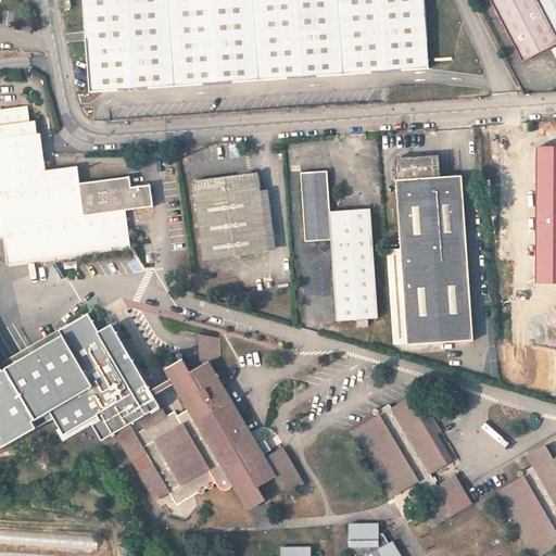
[(83,0),(90,95),(239,84),(429,68),(424,0),(83,0)]
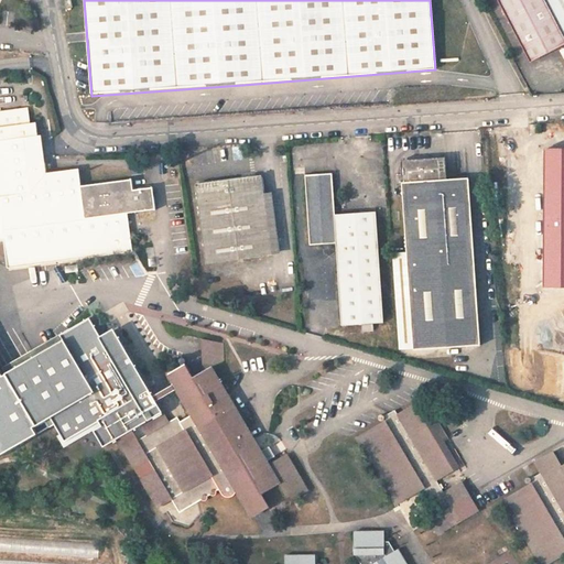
[(555,50),(529,0),(498,0),(530,62),(555,50)]
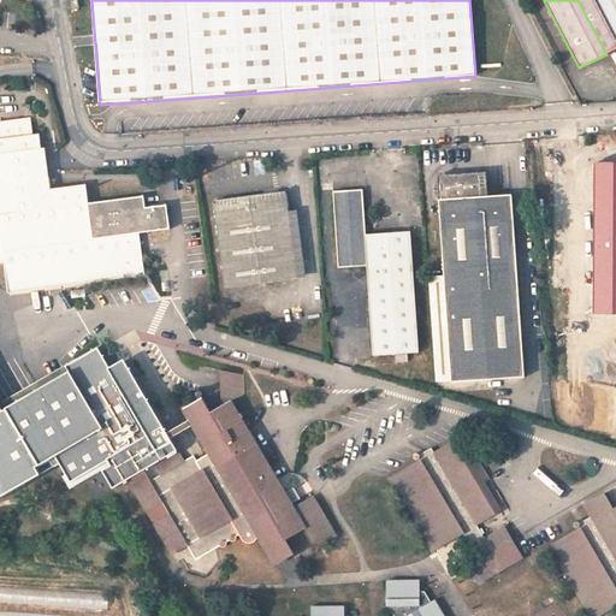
[(615,0),(578,0),(606,54),(615,48),(615,0)]
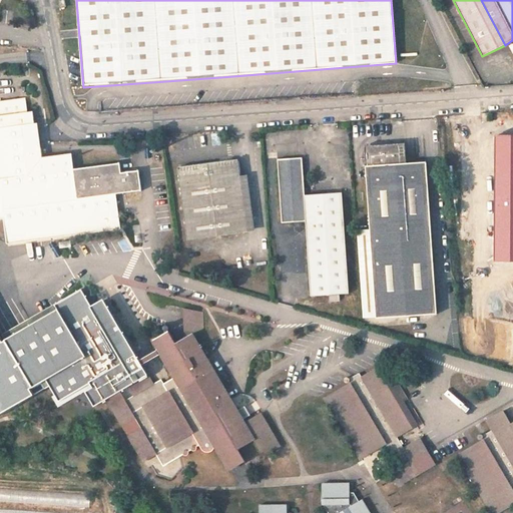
[(7,243),(119,228),(117,210),(111,211),(109,194),(114,194),(140,190),(138,171),(121,173),(119,163),(72,170),(70,154),(41,158),(39,149),(36,149),(24,151),(21,127),(33,125),(31,112),(24,113),(19,114),(17,99),(0,101),(0,217),(3,217),(7,243)]
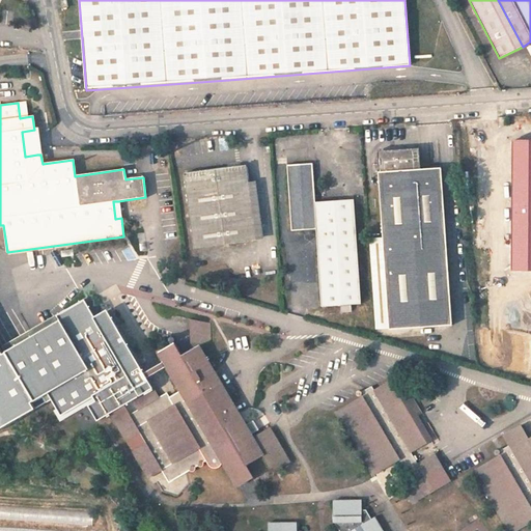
[(37,155),(34,130),(22,132),(25,157),(37,155)]
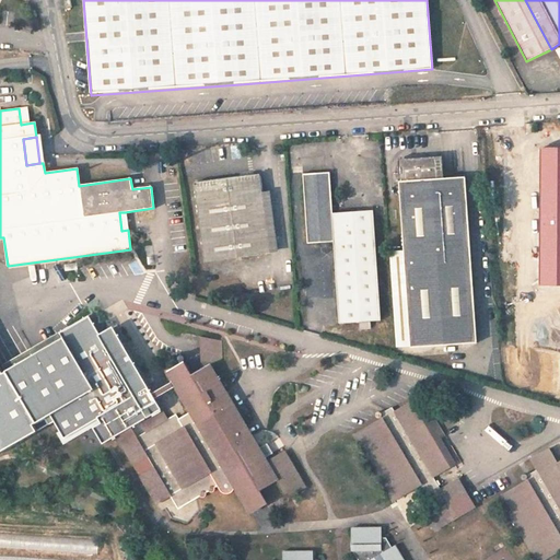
[(396,348),(477,341),(466,177),(443,178),(443,177),(442,159),(398,162),(404,249),(389,251),(396,348)]
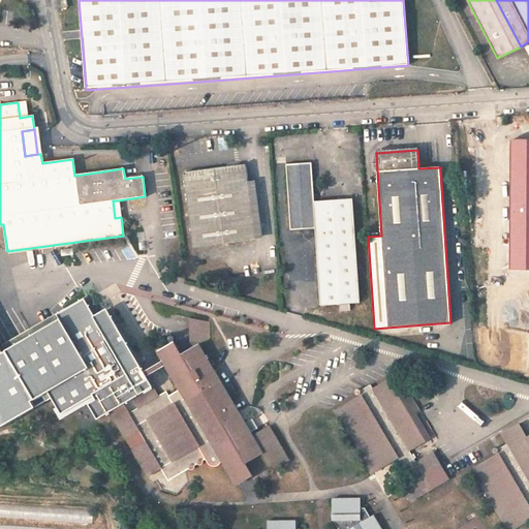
[(359,303),(352,198),(314,201),(311,162),(286,164),(290,229),(315,228),(320,305),(359,303)]
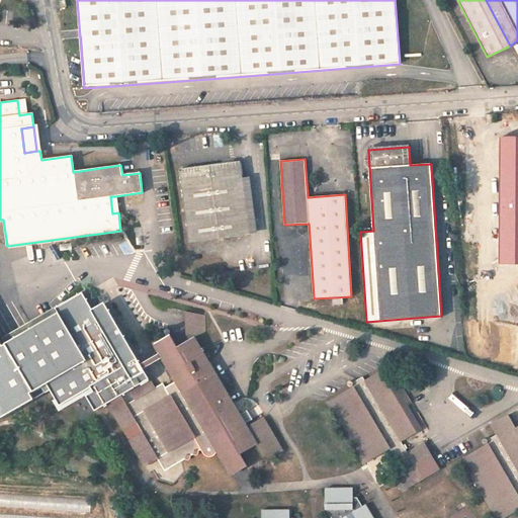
[(250,234),(240,161),(180,169),(189,242),(250,234)]
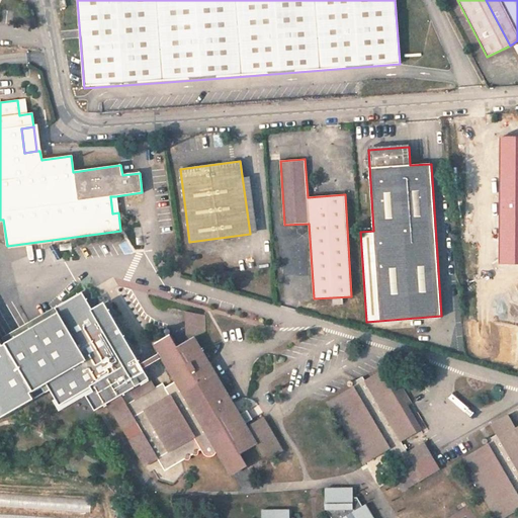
[(253,260),(252,252),(233,254),(234,263),(253,260)]
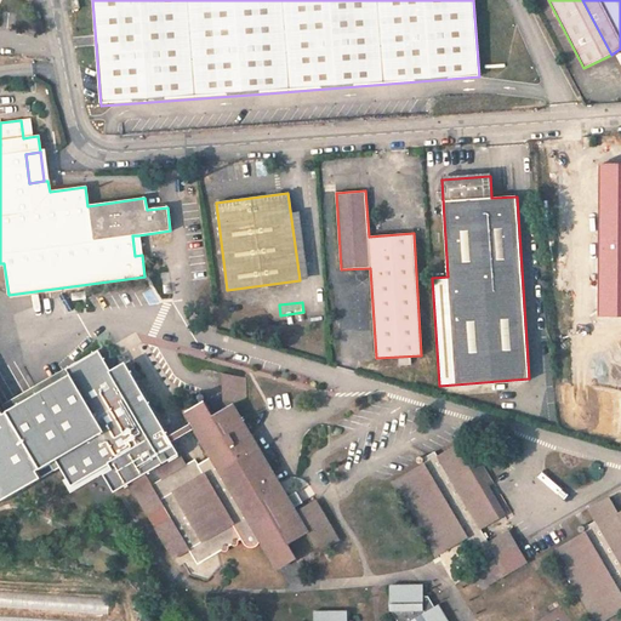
[(72,488),(109,466),(112,471),(106,474),(117,493),(130,484),(148,514),(164,506),(171,518),(157,528),(174,558),(189,550),(198,563),(221,550),(222,551),(226,551),(227,548),(228,546),(231,543),(233,546),(235,545),(237,543),(237,540),(239,539),(243,543),(245,545),(248,547),(251,547),(254,547),(255,546),(258,542),(261,539),(277,568),(296,557),(288,542),(307,531),(317,547),(326,541),(330,546),(340,540),(315,500),(296,511),(294,508),(291,502),(288,496),(232,403),(212,415),(205,402),(186,411),(212,456),(198,465),(195,459),(186,465),(177,451),(127,368),(114,376),(98,352),(66,370),(69,376),(6,414),(40,471),(50,465),(55,473),(61,469),(72,488)]
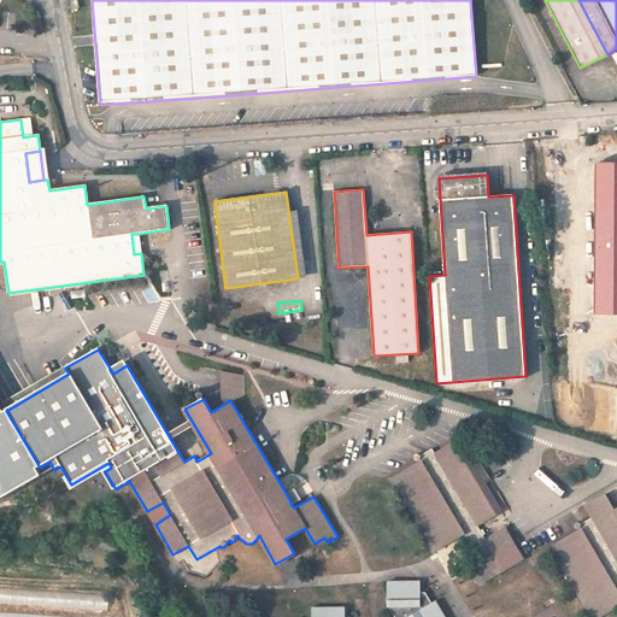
[(222,372),(222,398),(245,398),(245,372),(222,372)]
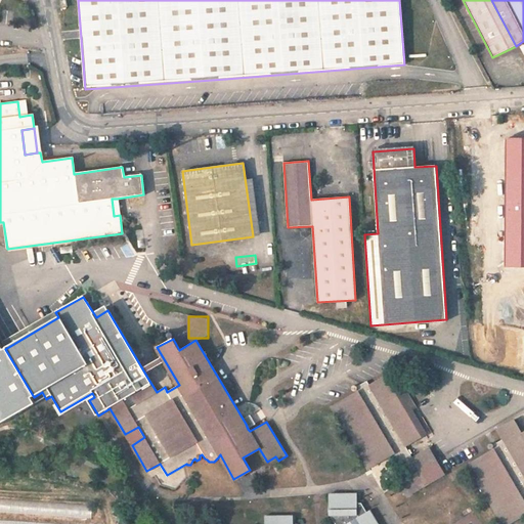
[(416,407),(394,370),(370,385),(367,381),(355,388),(356,390),(334,404),(370,466),(380,460),(379,454),(391,448),(408,477),(399,482),(407,495),(444,473),(436,461),(421,470),(406,445),(422,435),(408,411),(416,407)]
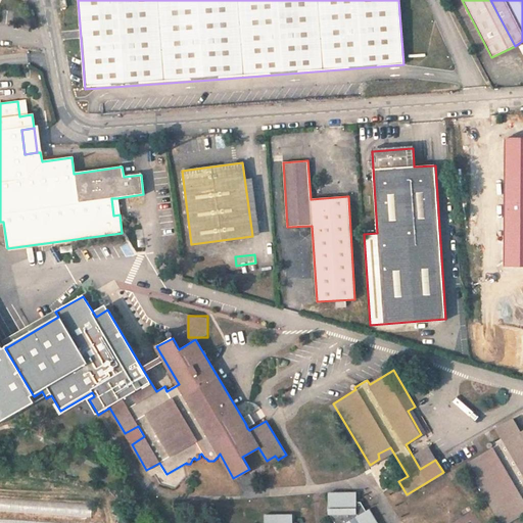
[(250,414),(242,418),(245,423),(247,428),(256,423),(250,414)]
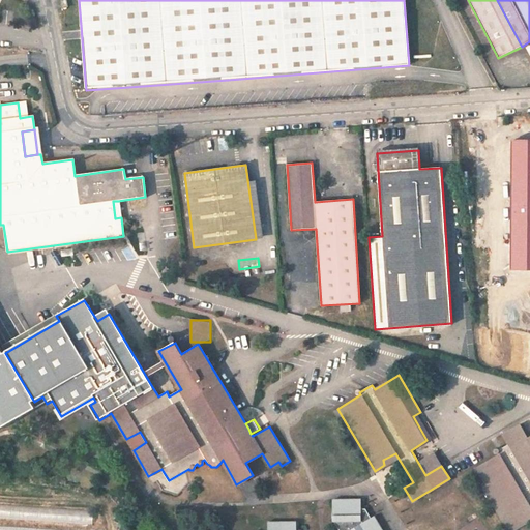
[(529,438),(528,439),(521,425),(503,436),(508,445),(495,453),(497,457),(474,470),(509,529),(512,529),(521,526),(522,525),(523,524),(523,523),(523,522),(522,520),(529,514),(529,438)]
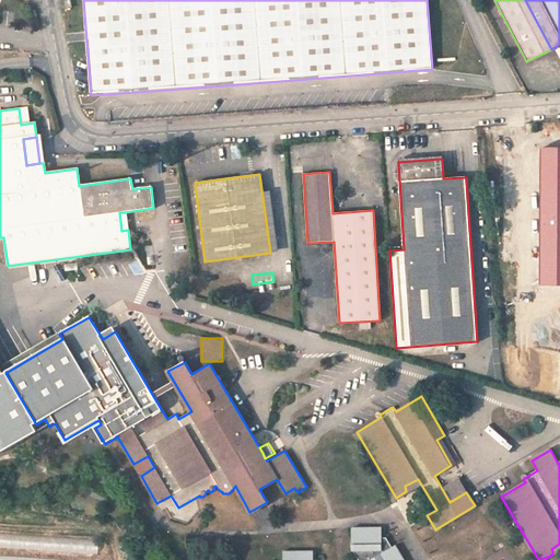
[(288,498),(298,492),(294,488),(286,493),(288,498)]
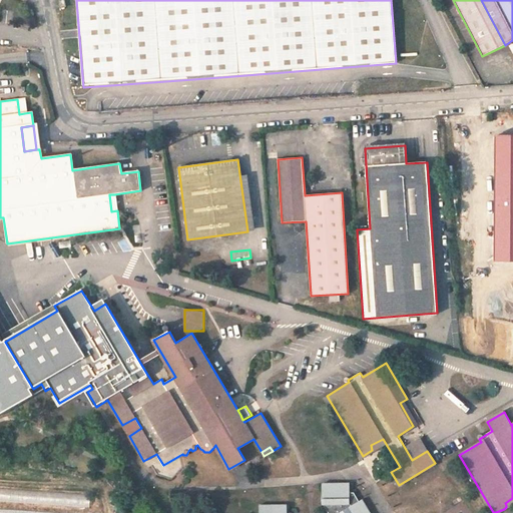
[(287,512),(288,506),(260,506),(260,512),(371,512),(363,498),(360,500),(355,491),(351,491),(350,483),(323,483),(323,504),(324,504),(329,512),(287,512)]
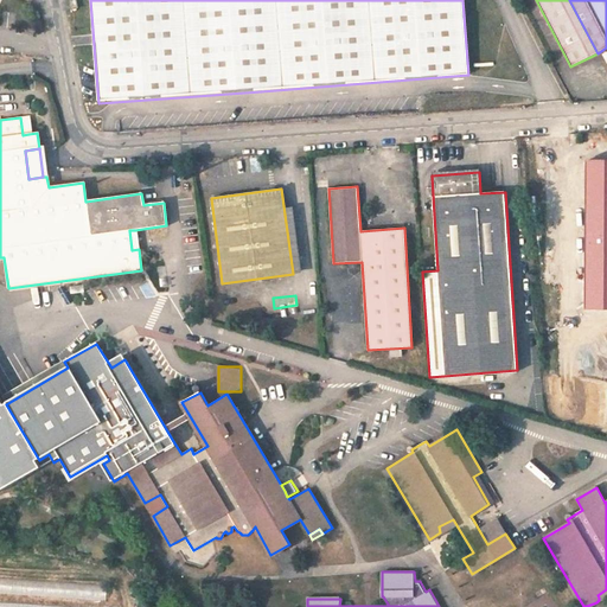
[(108,586),(31,585),(31,596),(108,598),(108,586)]
